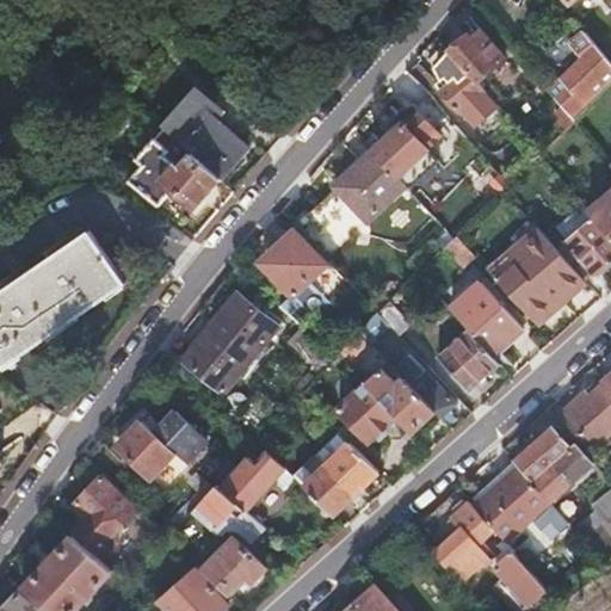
[(467,32),(449,49),(480,80),(505,55),(479,28),(470,36),(467,32)]
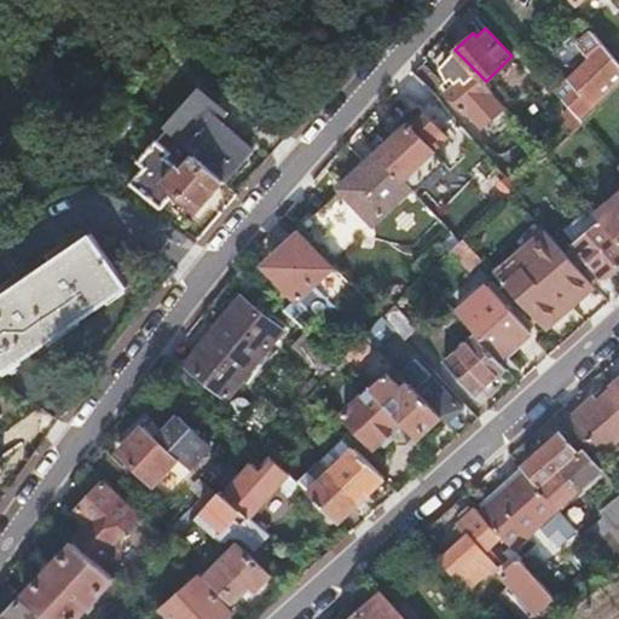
[(618,82),(618,63),(593,33),(580,45),(591,58),(560,88),(585,115),(618,82)]
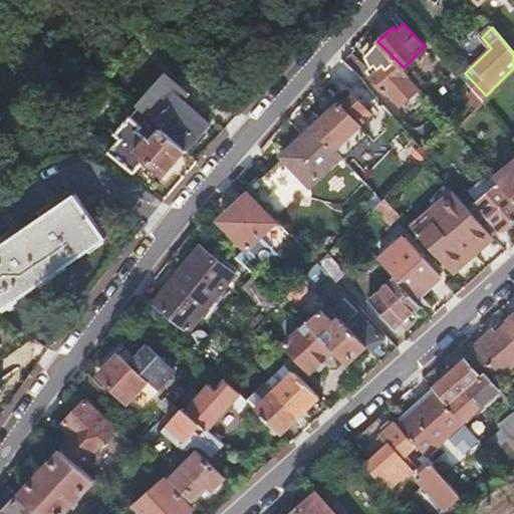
[(390,89),(402,102),(421,84),(404,67),(377,41),(366,54),(375,64),(375,66),(369,72),(389,91),(390,89)]
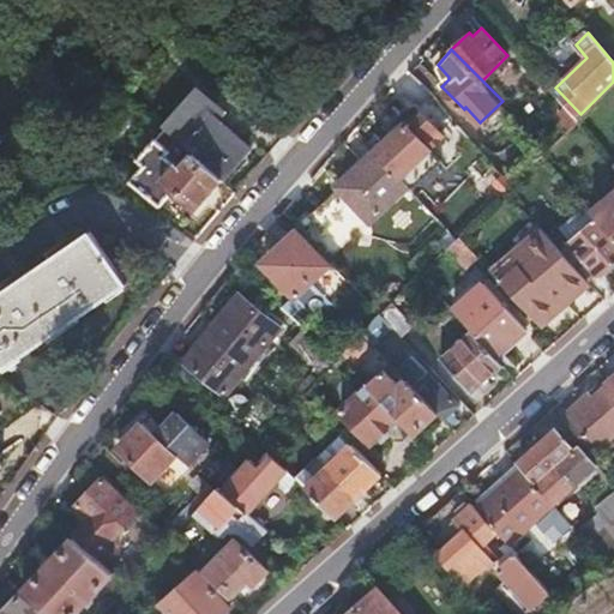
[(161,130),(191,156),(218,179),(248,146),(211,113),(217,106),(199,88),(161,130)]
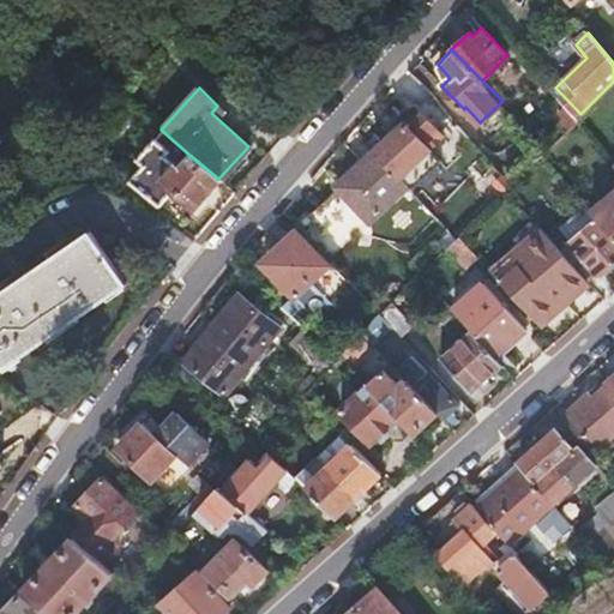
[(414,104),(373,149),(398,174),(440,128),(414,104)]
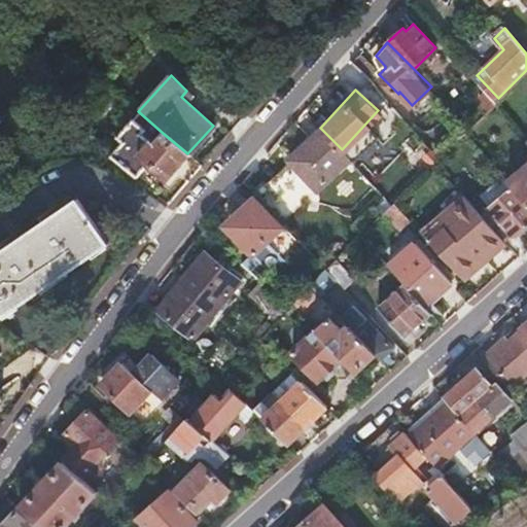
[(121,142),(109,156),(134,177),(146,164),(167,181),(189,155),(187,153),(164,134),(152,146),(143,138),(148,133),(131,118),(115,136),(121,142)]
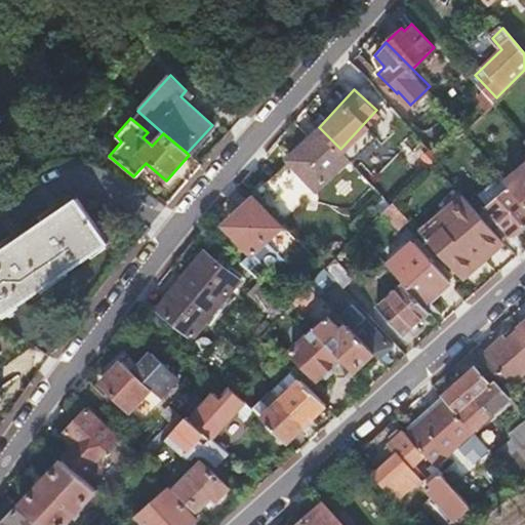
[(340,149),(319,127),(289,160),(293,164),(268,192),(279,203),(272,211),(282,223),(285,226),(320,189),(349,157),(340,149)]
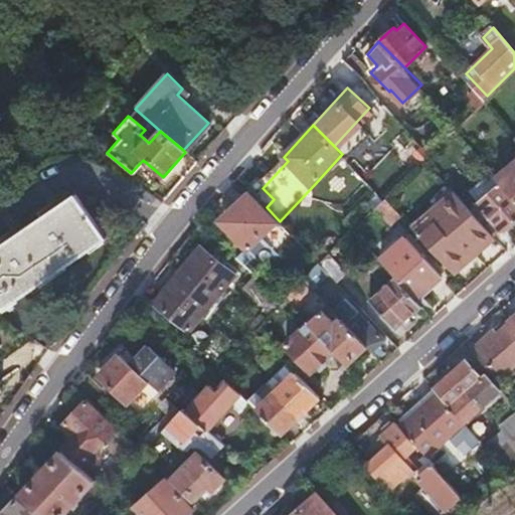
[(260,184),(263,188),(288,161),(284,157),(260,184)]
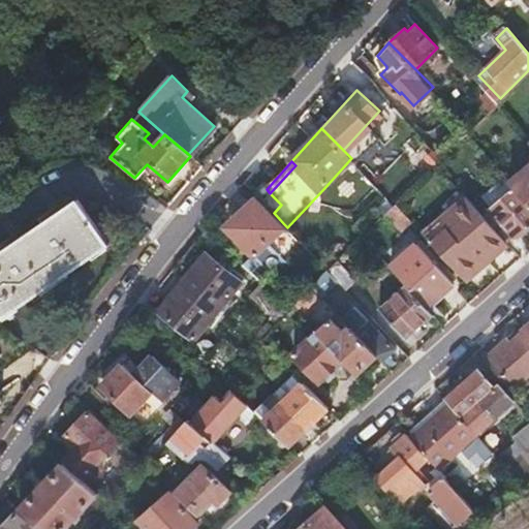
[(528,176),(528,165),(506,185),(512,191),(528,176)]
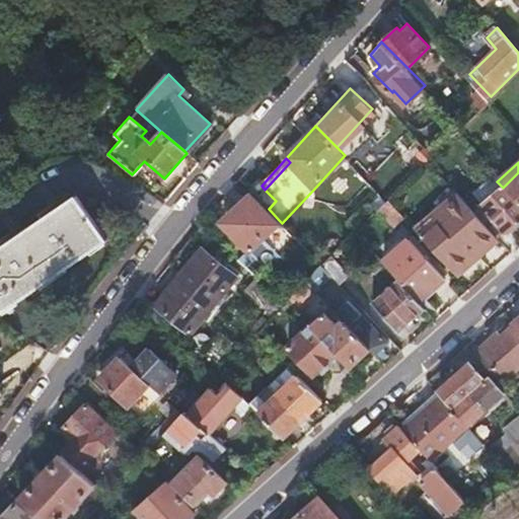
[(518,172),(503,188),(518,206),(518,172)]
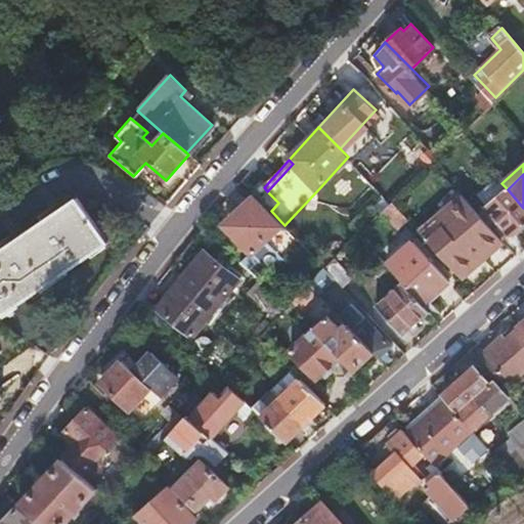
[(486,208),(484,210),(508,236),(523,222),(523,208),(508,189),(501,183),(496,178),(476,197),(480,201),(486,208)]
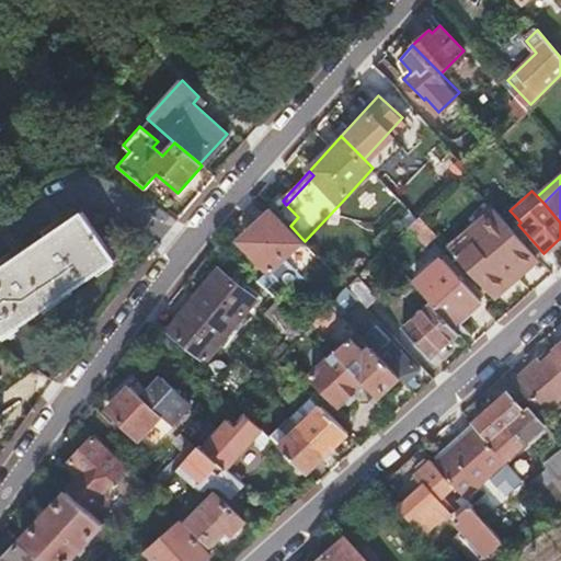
[(419,213),(411,205),(402,215),(409,222),(419,213)]
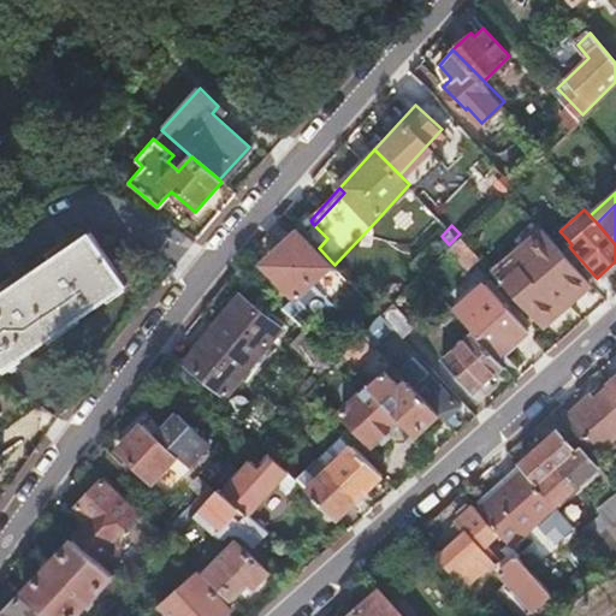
[(555,244),(540,229),(522,244),(528,250),(497,277),(535,323),(569,294),(572,296),(588,282),(562,253),(555,244)]
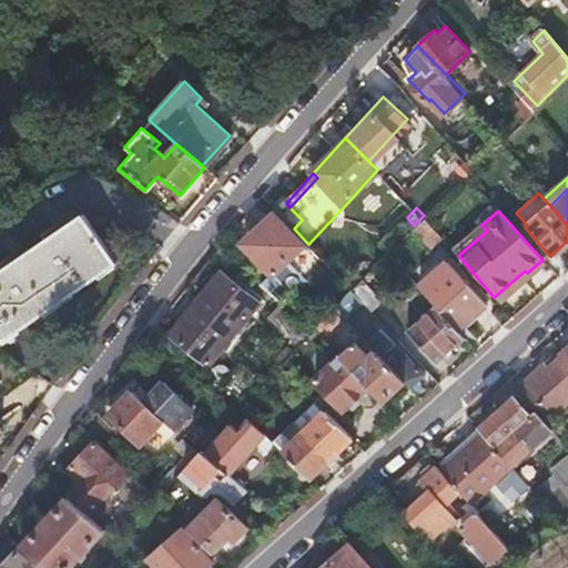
[(82,215),(0,271),(0,337),(113,262),(82,215)]
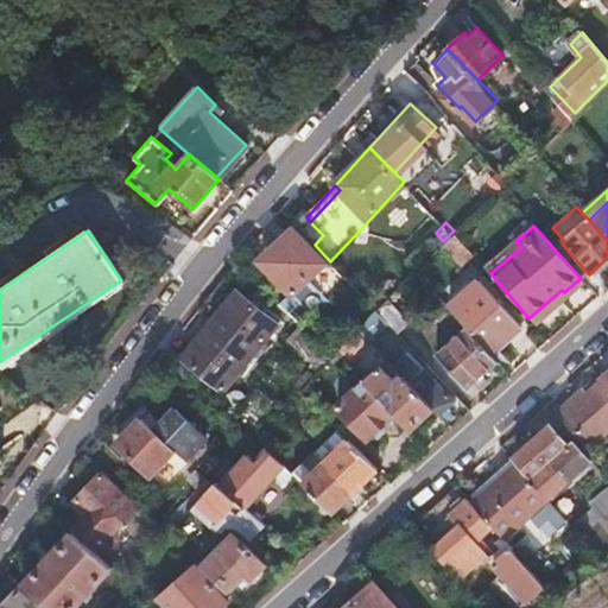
[(292,230),(260,260),(290,291),(321,263),(292,230)]
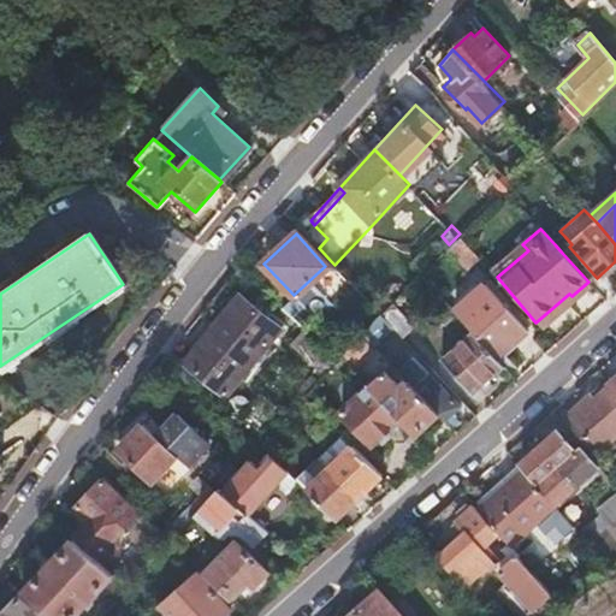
[(460,234),(449,244),(466,264),(477,254),(460,234)]
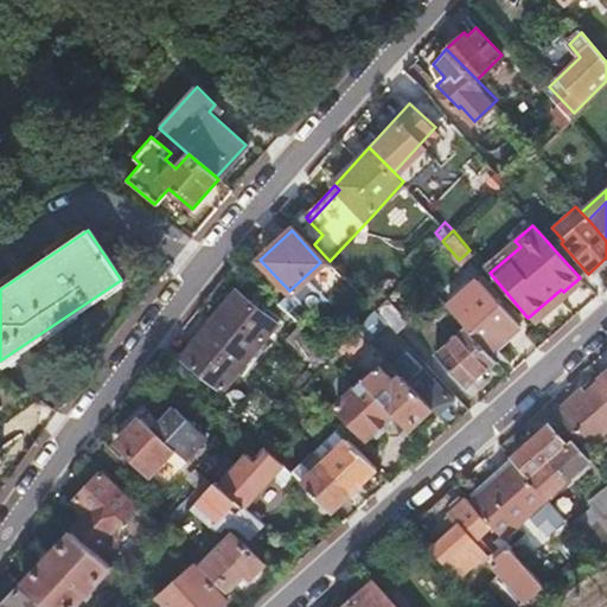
[(547,241),(554,249),(561,243),(563,241),(556,232),(547,241)]
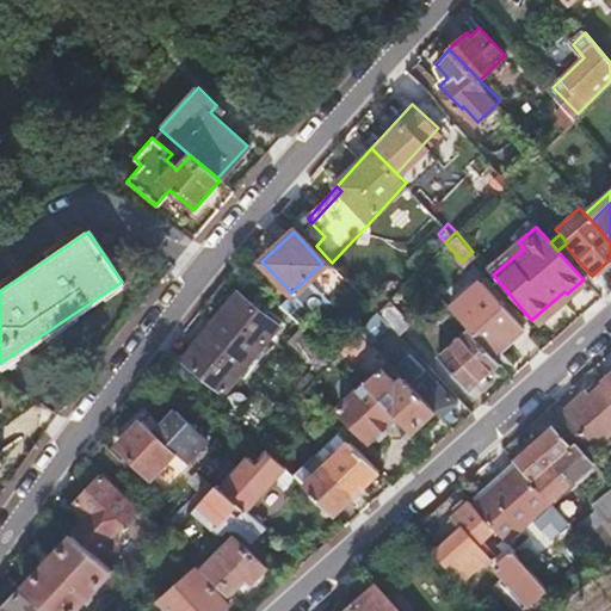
[(557,251),(584,279),(585,282),(592,276),(565,245),(557,251)]
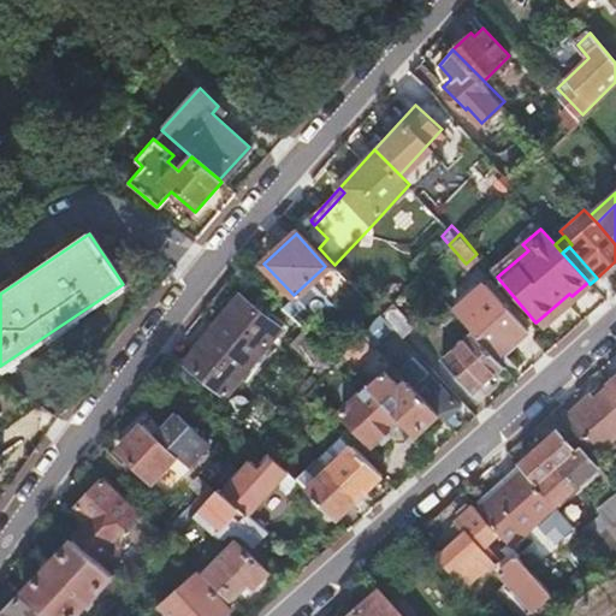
[(331,261),(325,266),(294,295),(280,308),(297,325),(311,313),(315,317),(332,301),(327,296),(347,278),(335,265),(331,261)]
